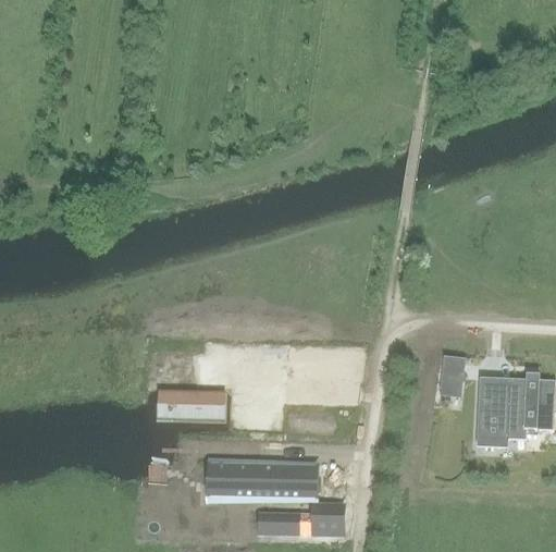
[(465,356),(444,354),(442,373),(462,376),(465,356)]
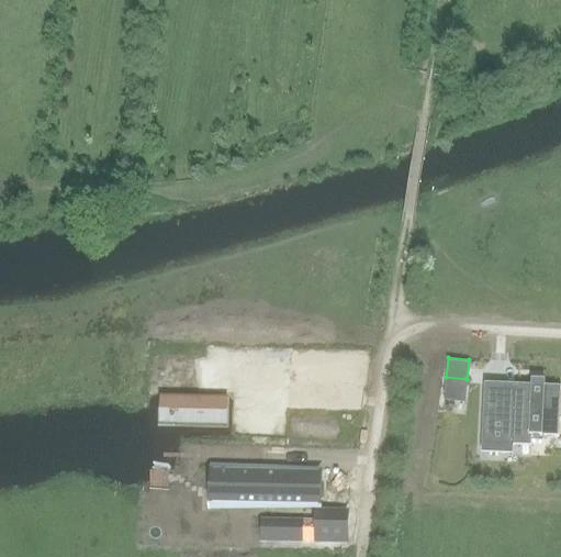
[(483,397),(481,439),(513,442),(530,442),(530,432),(554,432),(554,433),(558,433),(560,382),(545,382),(545,376),(531,376),(530,381),(515,380),(484,379),(483,397)]
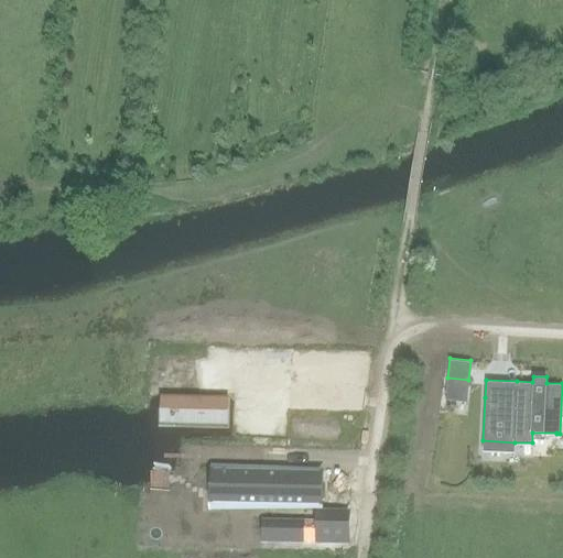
[(158,411),(158,422),(173,423),(173,420),(180,420),(225,423),(226,396),(206,395),(206,400),(197,400),(197,395),(161,393),(160,406),(158,406),(158,411)]
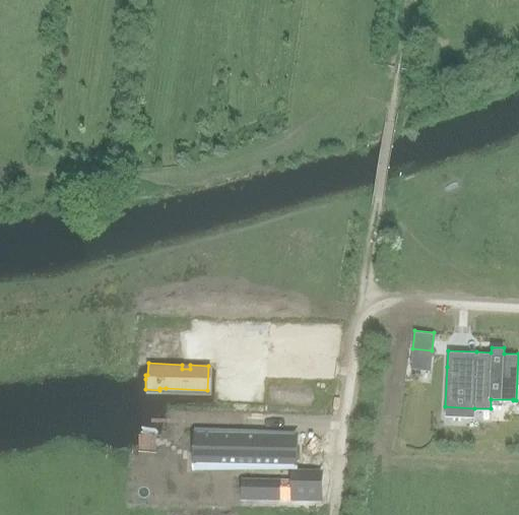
[(196,449),(196,462),(206,462),(295,464),(295,432),(197,430),(196,449)]
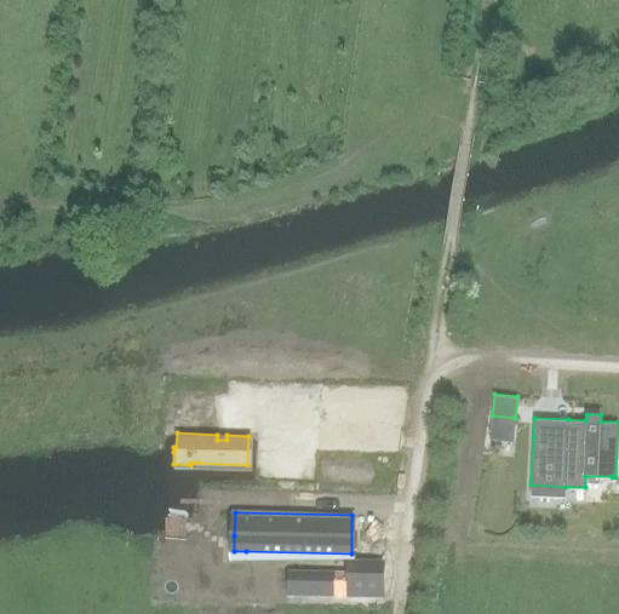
[(290,590),(382,591),(382,560),(349,560),(349,572),(290,571),(290,590)]
